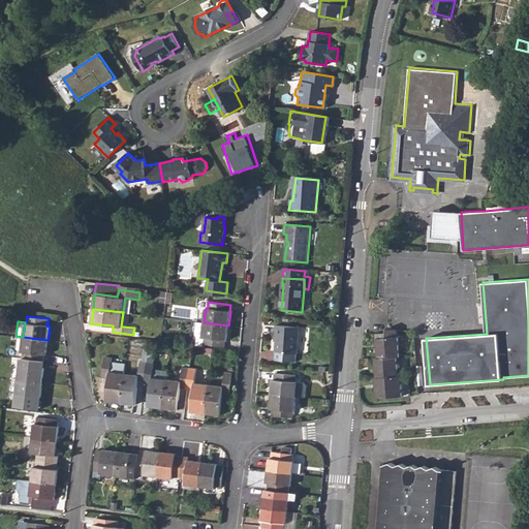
[(201,337),(204,322),(195,321),(194,335),(196,337),(201,337)]
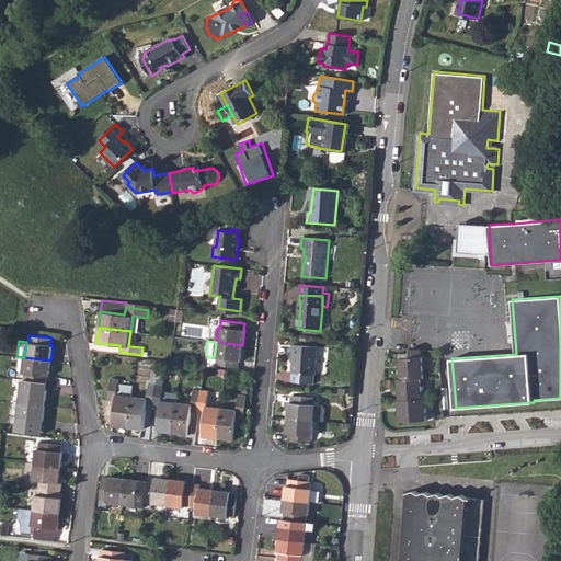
[(242,345),(216,342),(214,357),(208,357),(207,364),(215,364),(238,367),(239,361),(240,361),(242,345)]
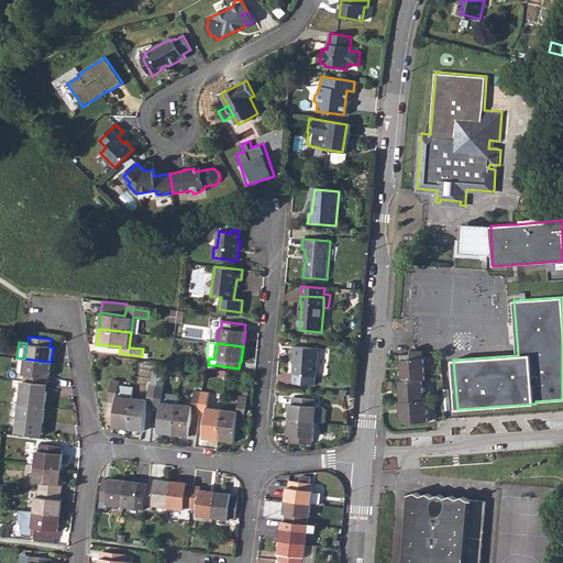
[(315,375),(316,375),(318,349),(294,346),(293,357),(294,359),(293,373),(294,373),(293,383),(313,384),(315,375)]
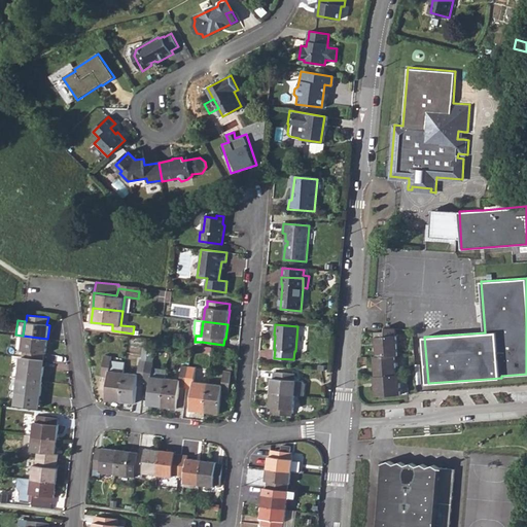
[(375,376),(376,395),(401,394),(400,374),(398,374),(397,354),(399,354),(398,335),(397,336),(396,328),(387,327),(387,331),(377,331),(377,337),(378,356),(375,356),(376,376),(375,376)]
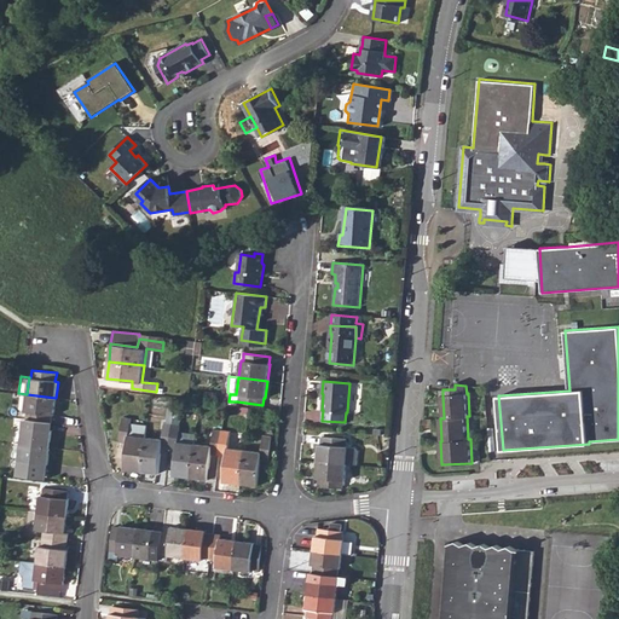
[(25,418),(51,422),(52,414),(53,415),(56,398),(27,394),(24,411),(27,411),(25,418)]
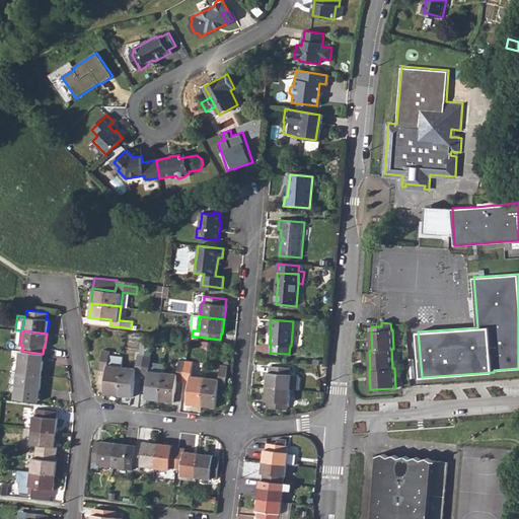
[(103,392),(119,394),(123,365),(124,356),(109,354),(109,350),(102,349),(100,370),(106,371),(103,392)]
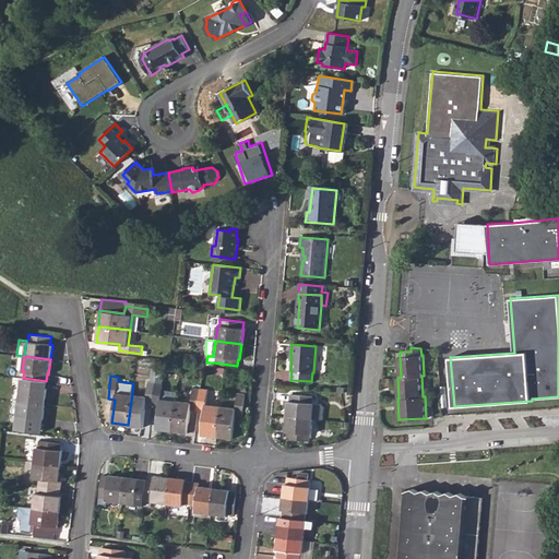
[(19,401),(45,404),(47,389),(45,388),(46,381),(23,378),(23,382),(22,385),(20,384),(19,401)]
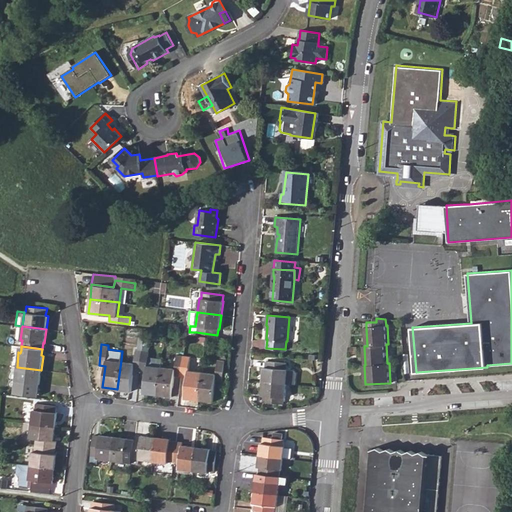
[(117,389),(131,391),(134,370),(140,371),(142,349),(136,348),(134,362),(121,360),(117,389)]
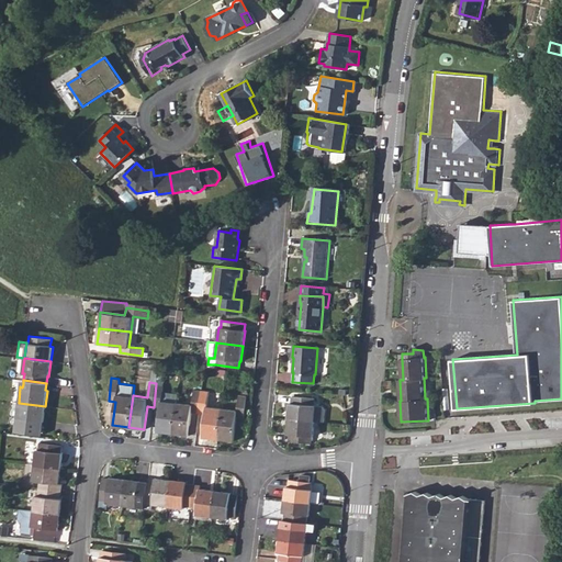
[(158,431),(173,434),(177,402),(161,400),(165,384),(156,383),(154,407),(160,407),(158,431)]
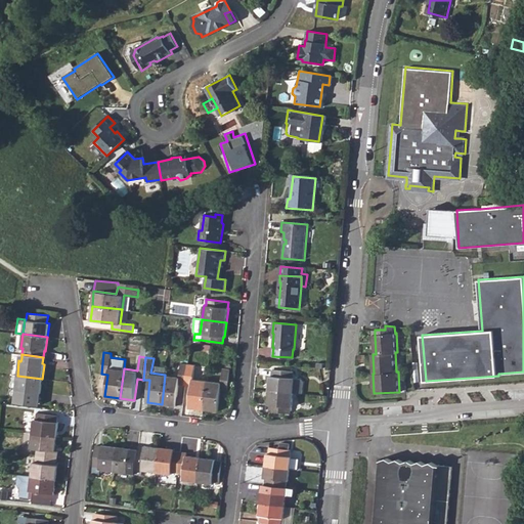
[(162,404),(176,405),(179,385),(185,385),(188,363),(181,362),(179,377),(165,375),(162,404)]
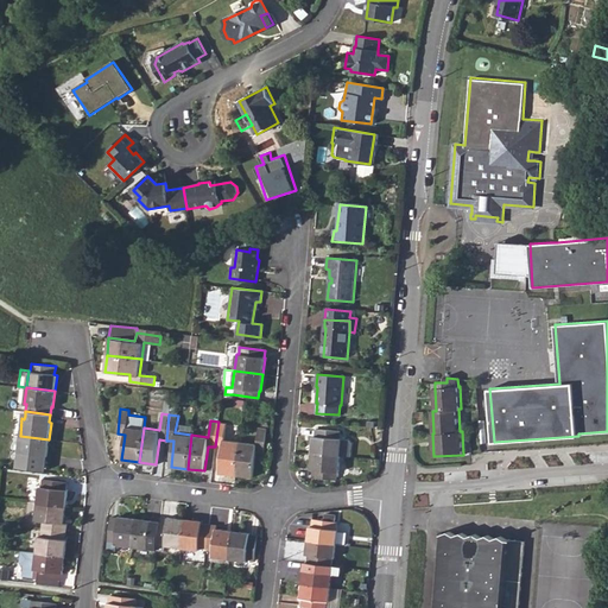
[(219,473),(236,475),(241,441),(225,438),(226,423),(219,422),(215,447),(222,448),(219,473)]
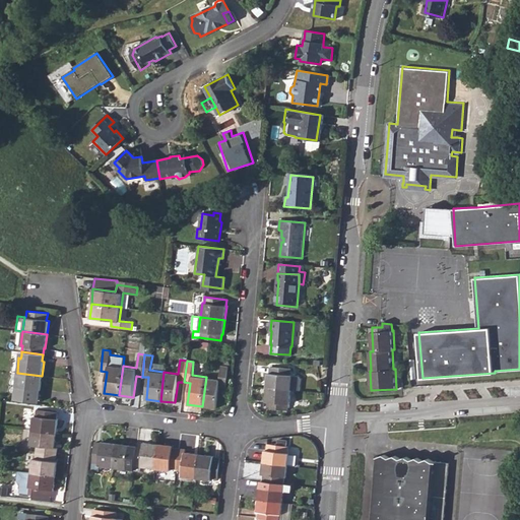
[(202,406),(216,408),(218,386),(225,387),(228,366),(221,365),(220,379),(206,377),(202,406)]
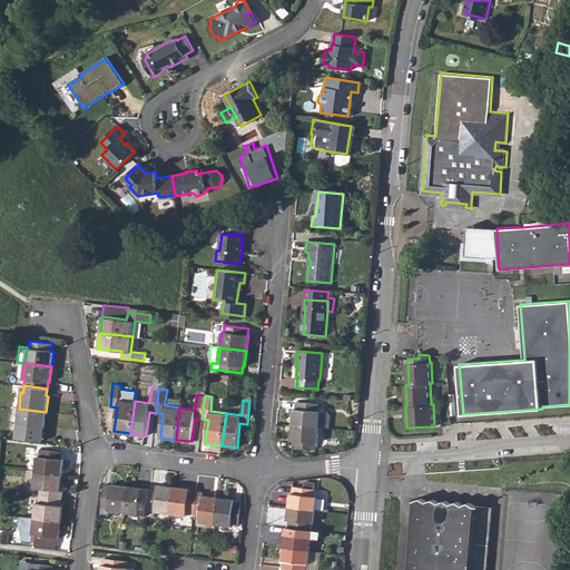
[(294,409),(292,423),(320,426),(321,414),(321,412),(321,411),(320,411),(318,411),(318,408),(318,404),(314,403),(297,402),(296,405),(296,409),(294,409)]
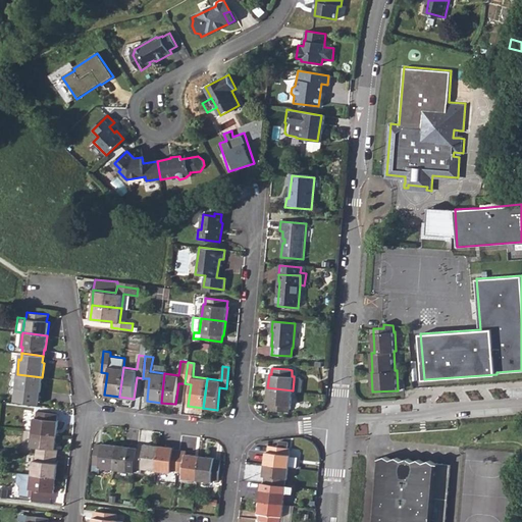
[(16,395),(38,398),(39,392),(40,392),(42,377),(17,374),(16,380),(15,388),(17,388),(16,395)]
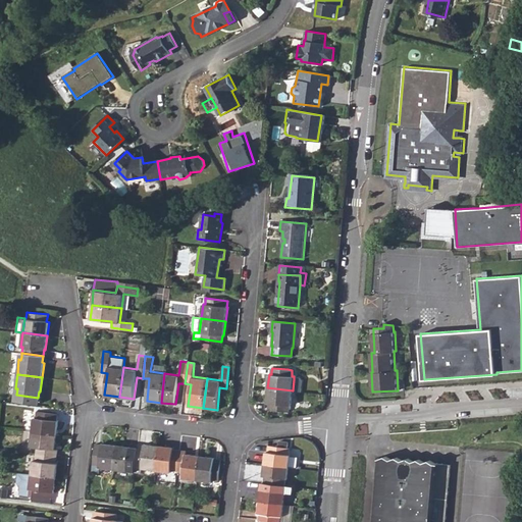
[(294,379),(293,390),(301,392),(302,379),(299,377),(294,376),(294,377),(294,379)]
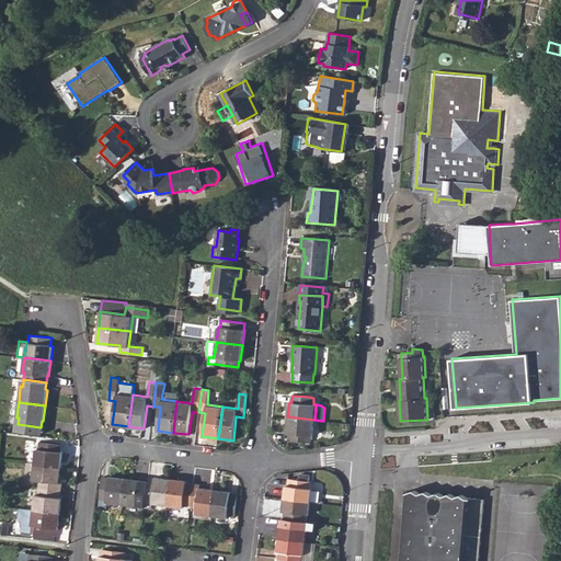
[(6,423),(18,424),(19,418),(16,418),(7,415),(6,423)]
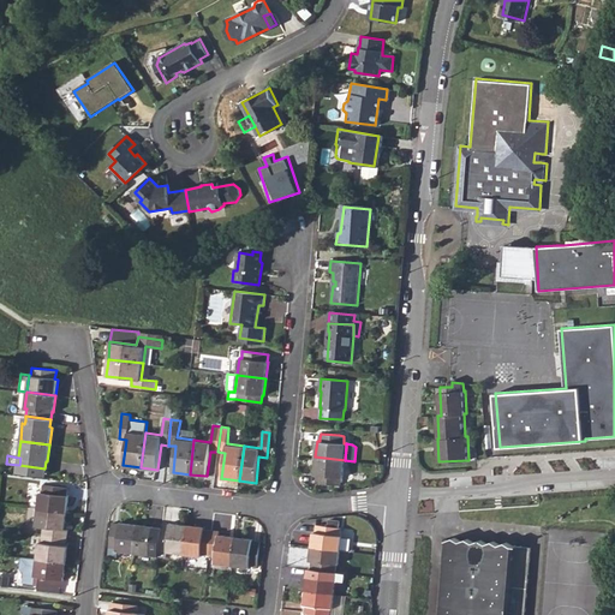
[(316,483),(340,484),(341,477),(344,477),(345,460),(315,457),(314,475),(316,475),(316,483)]
